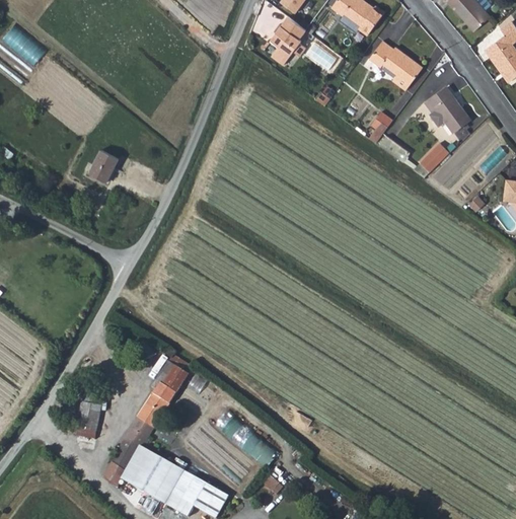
[(281,0),(280,2),(297,13),(306,0),(281,0)]
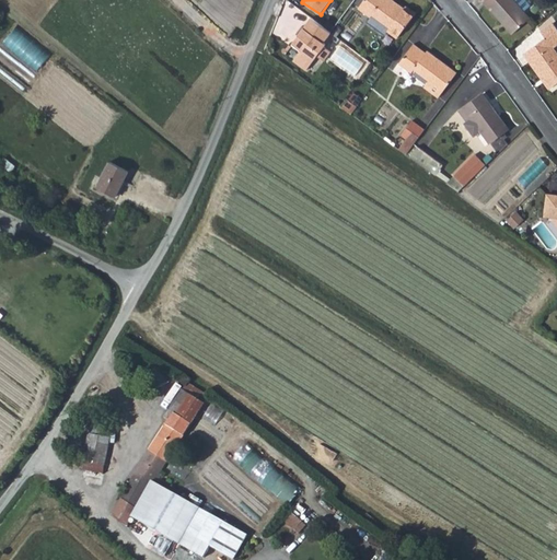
[(395,39),(415,14),(405,7),(403,10),(390,0),(362,0),(357,9),(369,19),(372,15),(389,28),(385,32),(395,39)]
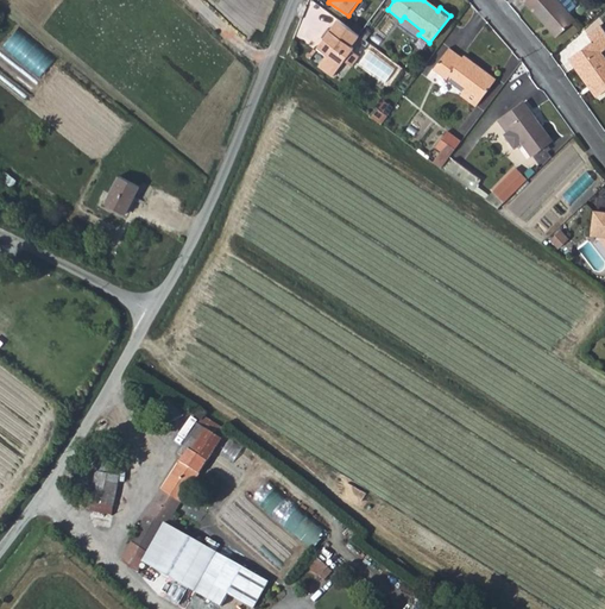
[(574,18),(559,0),(524,0),(554,33),(574,18)]
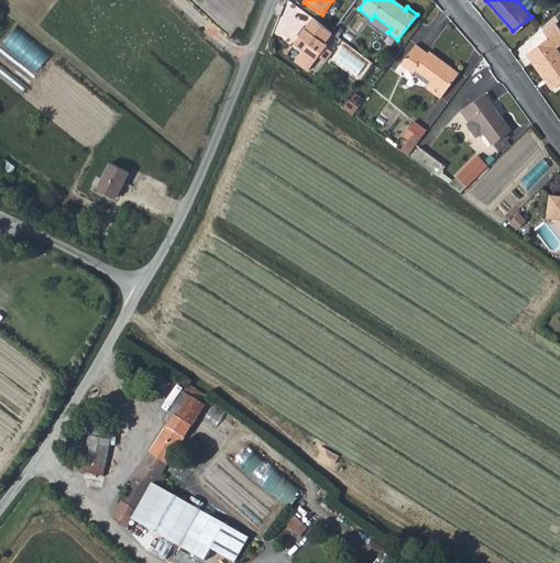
[(330,31),(311,17),(293,43),(302,51),(294,61),(306,69),(316,56),(322,61),(330,51),(322,45),(326,42),(324,40),(330,31)]
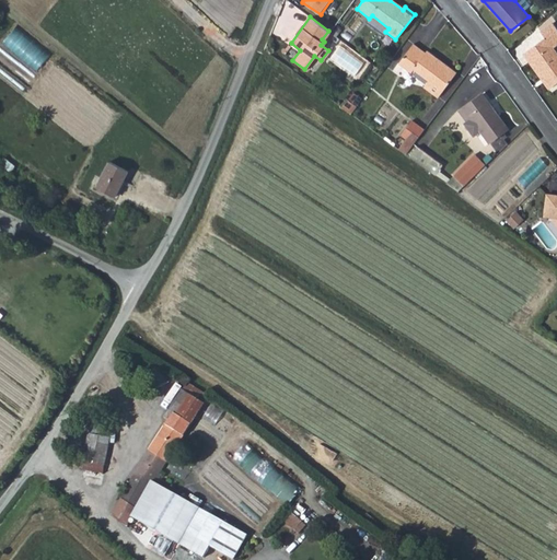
[(556,81),(556,54),(553,48),(556,44),(556,26),(554,22),(540,33),(544,37),(523,51),(550,86),(556,81)]
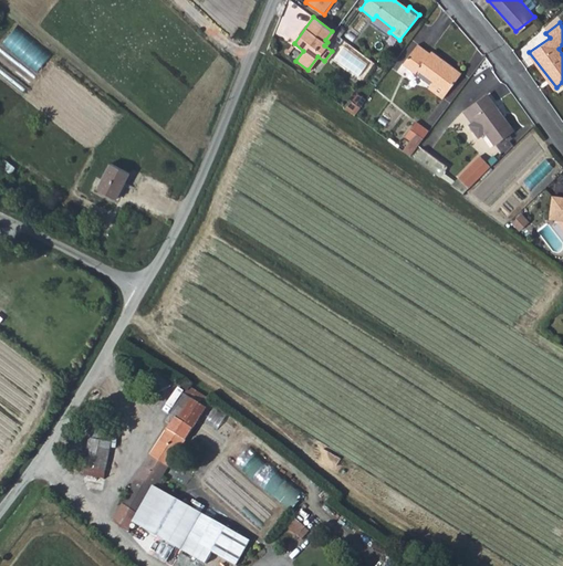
[(2,44),(38,72),(52,52),(17,25),(2,44)]
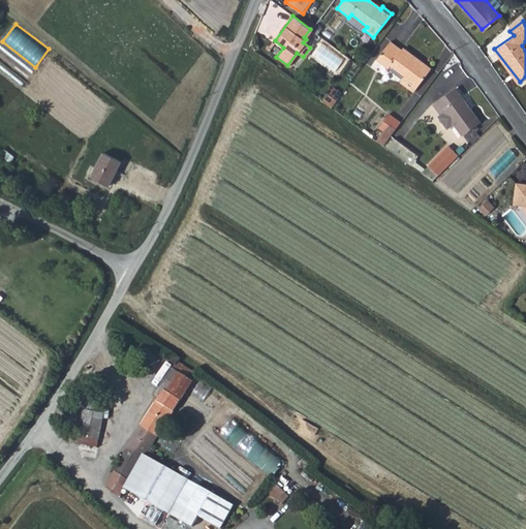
[(404,75),(399,82),(411,91),(430,67),(402,48),(401,49),(390,40),(375,60),(387,68),(390,65),(404,75)]
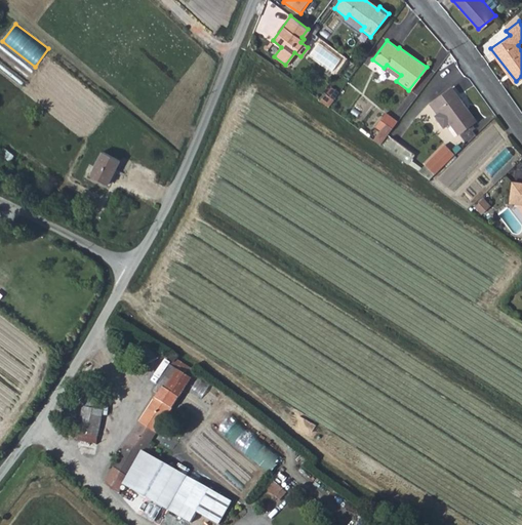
[(449,123),(457,133),(474,121),(450,88),(428,105),(434,112),(438,109),(440,111),(432,117),(439,126),(443,128),(449,123)]
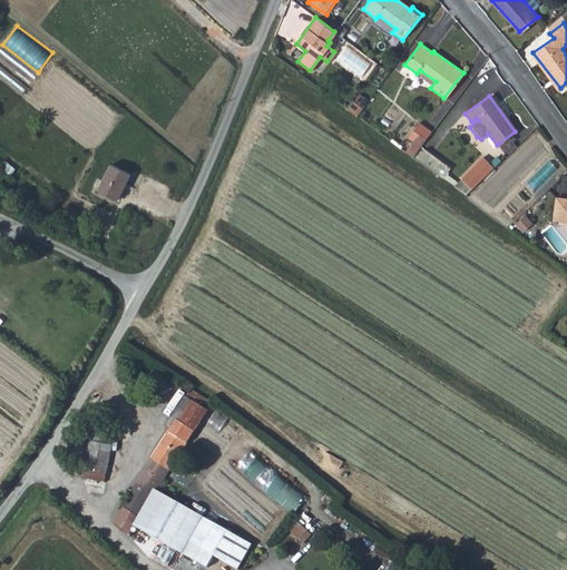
[(357,117),(361,109),(352,101),(345,109),(357,117)]
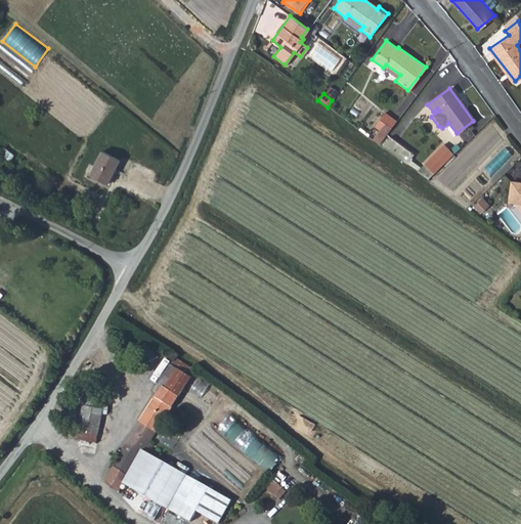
[(373,125),(379,129),(385,134),(396,120),(384,112),(373,125)]
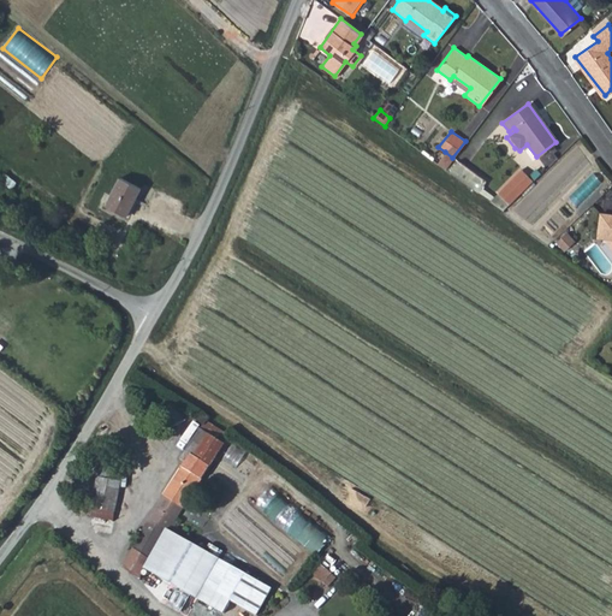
[(452,158),(445,152),(434,164),(444,171),(452,158)]
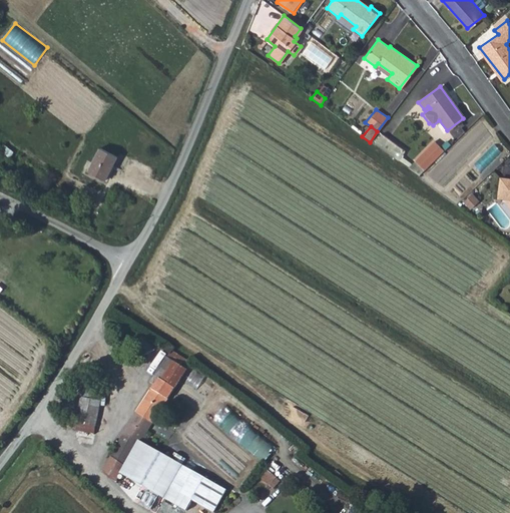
[(395,158),(403,149),(381,130),(372,140),(395,158)]
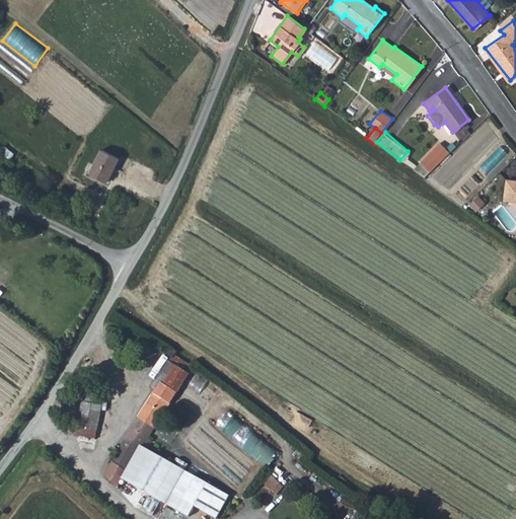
[(437,142),(417,161),(426,170),(447,151),(437,142)]
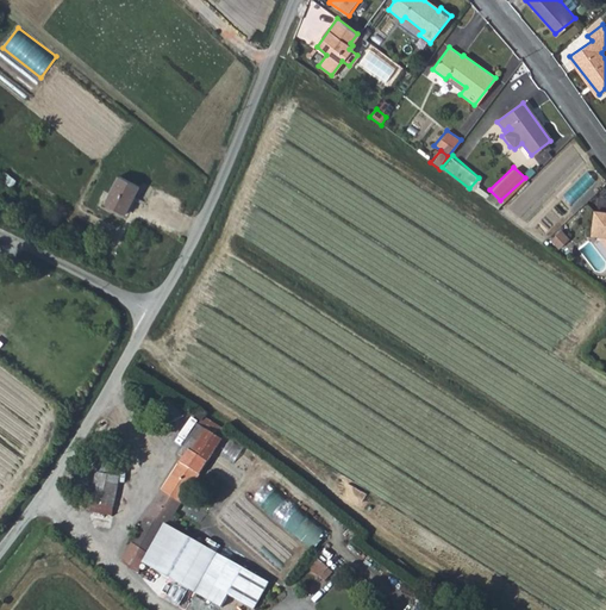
[(139,188),(125,180),(112,210),(126,217),(139,188)]
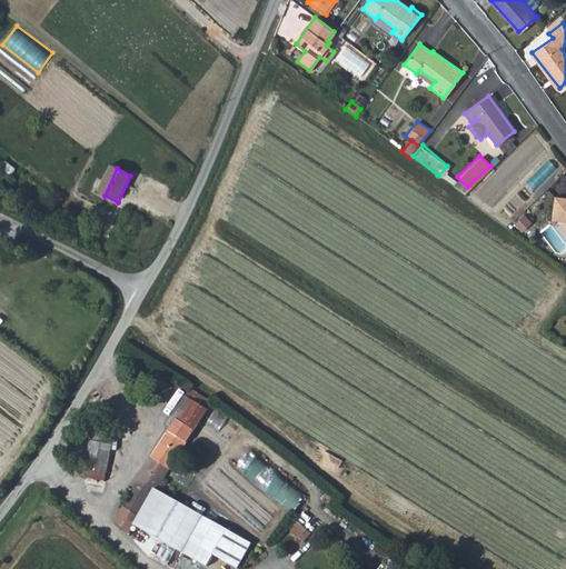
[(467,187),(457,177),(448,186),(459,195),(467,187)]
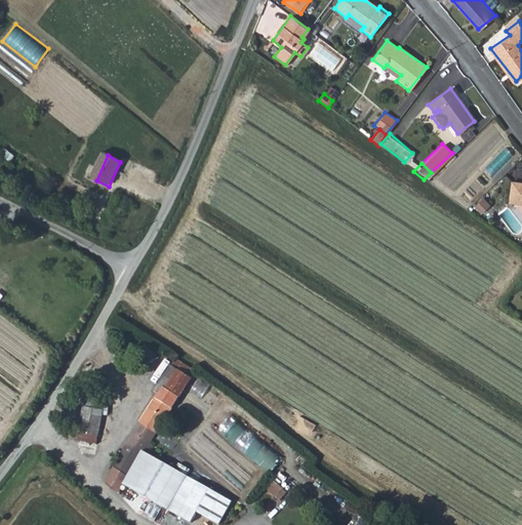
[(521,180),(509,178),(506,199),(514,200),(521,210),(521,180)]
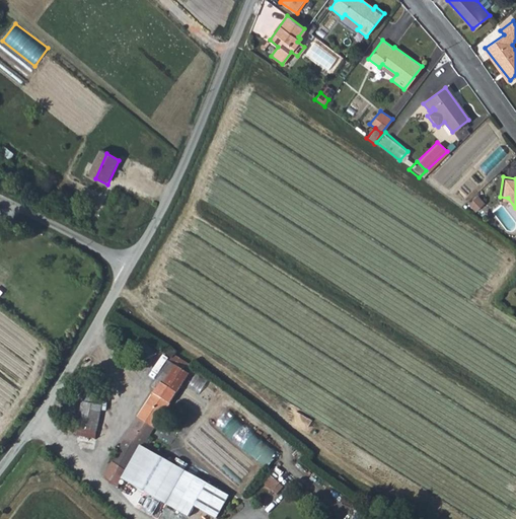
[(469,204),(475,212),(486,204),(480,196),(469,204)]
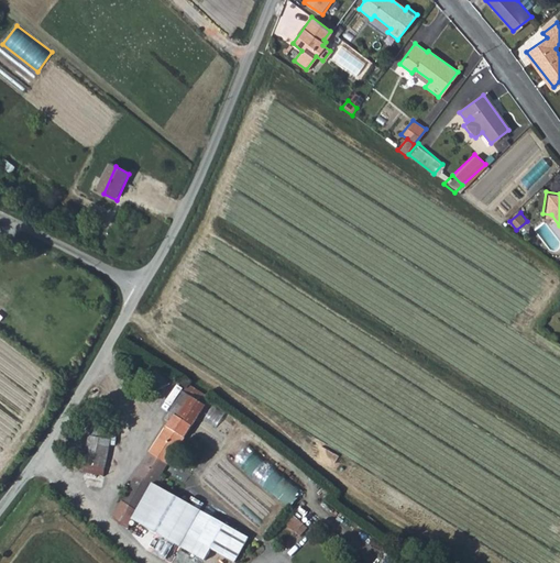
[(160,394),(152,377),(145,381),(153,396),(160,394)]
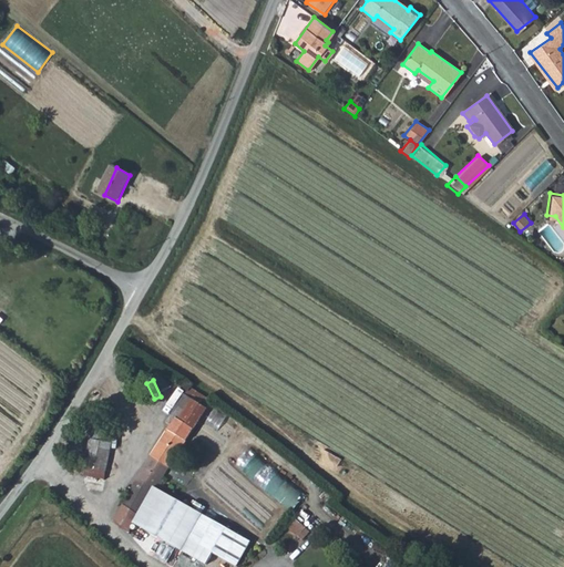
[(166,465),(207,399),(187,385),(172,409),(165,405),(161,412),(166,415),(163,421),(168,425),(157,442),(141,468),(112,519),(126,529),(132,521),(149,490),(152,492),(155,486),(167,466),(166,465)]
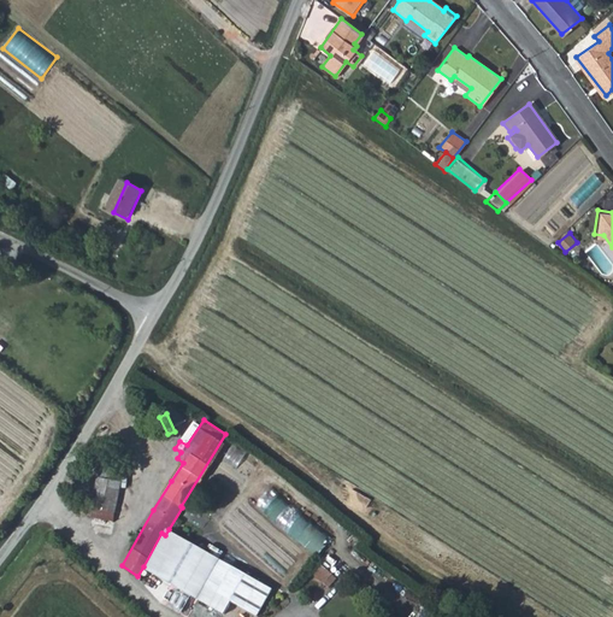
[(92,475),(104,476),(104,468),(104,465),(93,465),(92,475)]
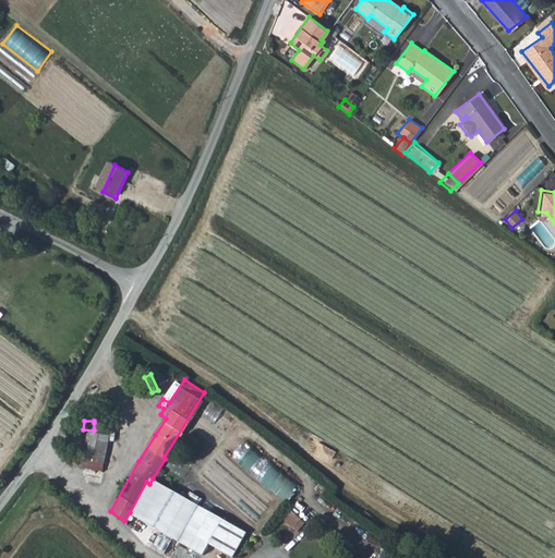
[(80,457),(79,466),(99,469),(100,460),(80,457)]
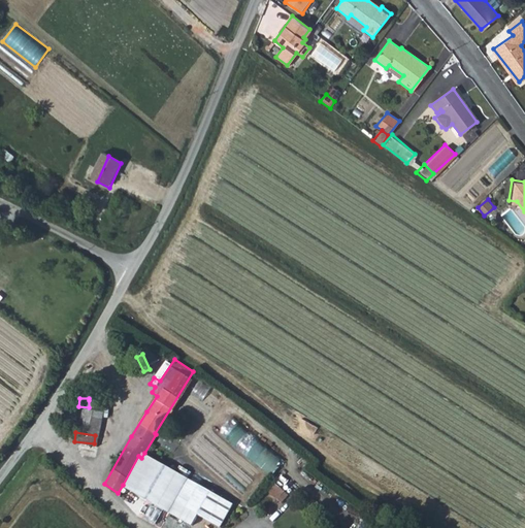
[(249,434),(241,446),(245,449),(241,455),(272,475),(285,458),(249,434)]
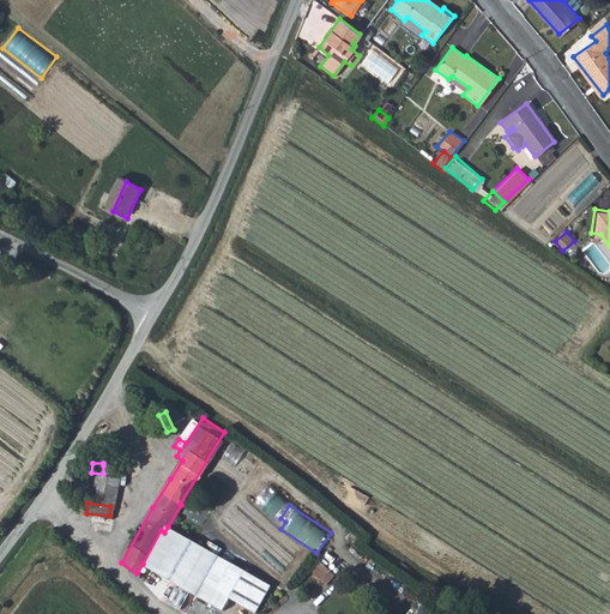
[(161,530),(143,564),(149,569),(191,595),(216,558),(168,527),(164,533),(161,530)]
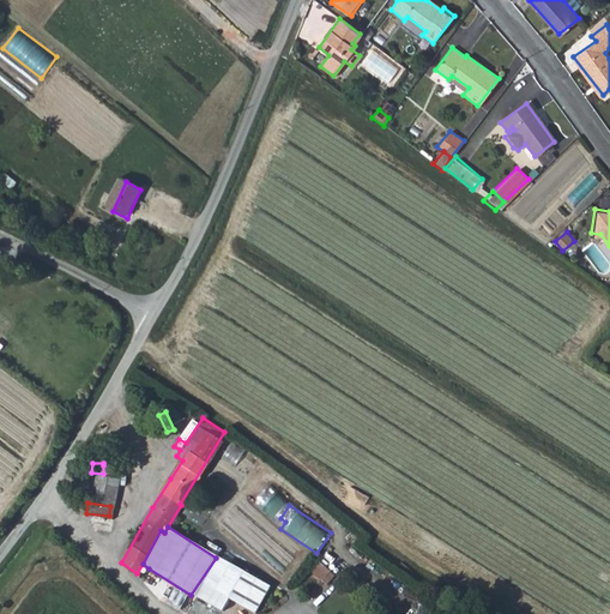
[(249,613),(266,590),(216,558),(191,595),(216,612),(224,600),(247,613),(249,613)]
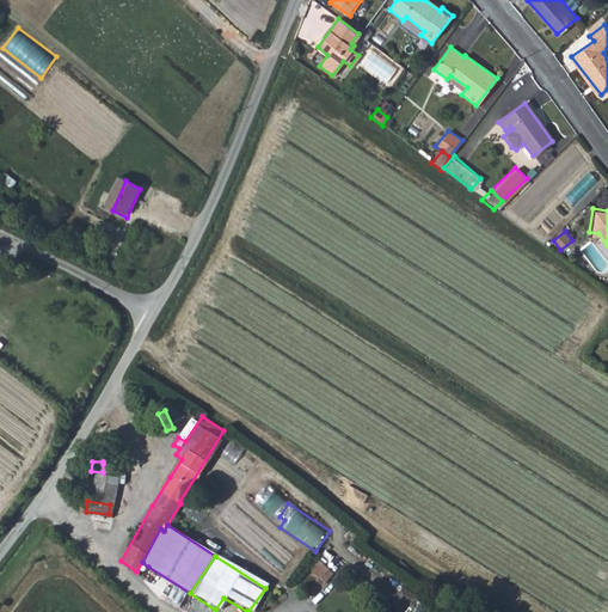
[(311,571),(326,581),(333,571),(317,562),(311,571)]
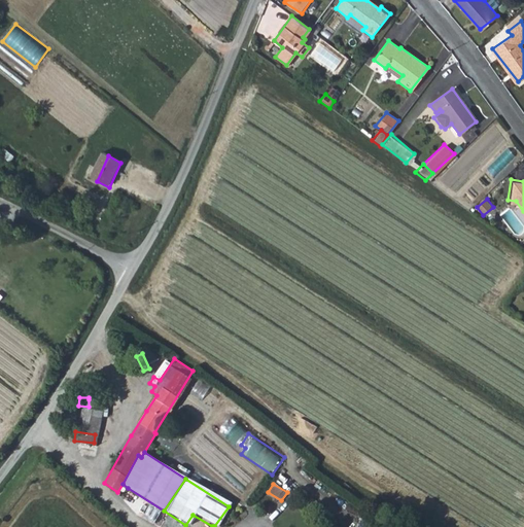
[(318,526),(303,516),(295,526),(297,526),(318,526)]
